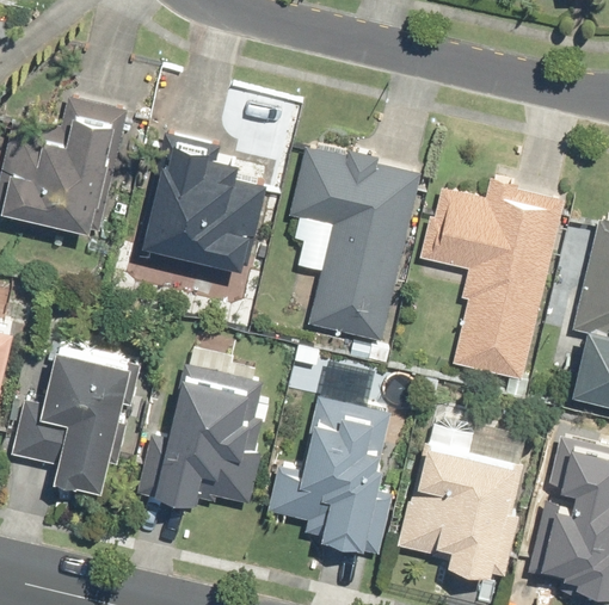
[(0,211),(102,234),(129,110),(68,97),(61,128),(13,117),(0,176),(0,211)]
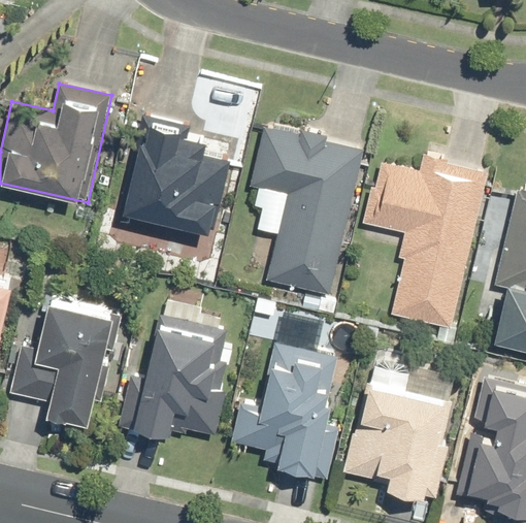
[(142,116),(121,211),(207,232),(214,203),(221,205),(231,159),(204,153),(206,141),(188,137),(191,126),(142,116)]
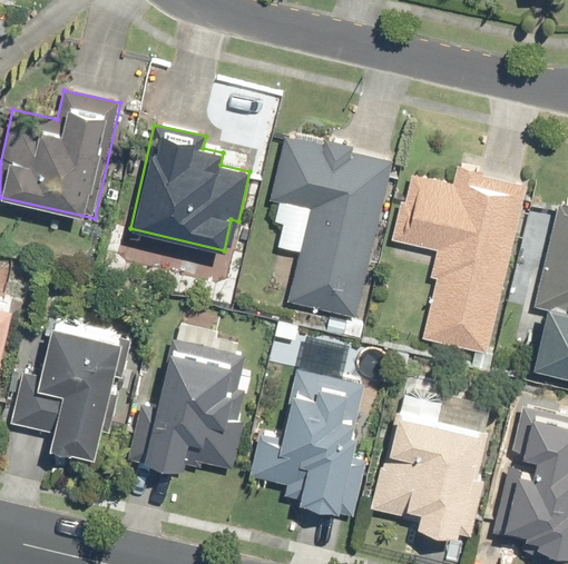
[(322,146),(283,137),(267,203),(307,211),(286,303),(356,319),(393,162),(351,152),(353,146),(324,139),(322,146)]
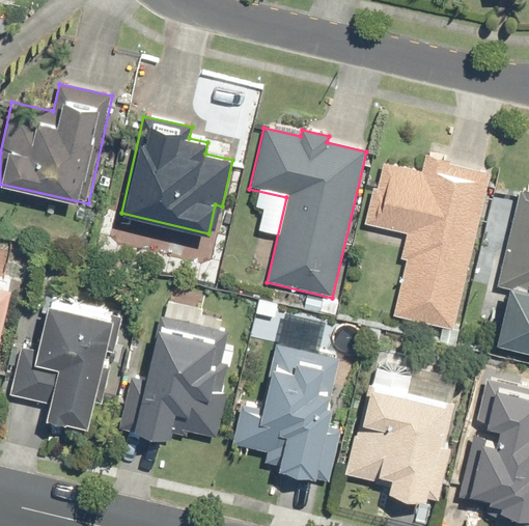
[(392,316),(454,331),(492,173),(449,164),(450,160),(423,154),(419,170),(379,161),(363,225),(406,234),(399,260),(405,263),(392,316)]
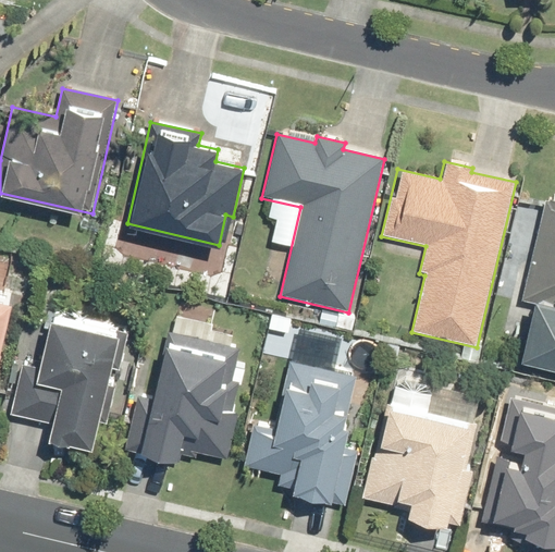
[(554,201),(545,199),(521,302),(534,305),(522,355),(554,363),(554,201)]
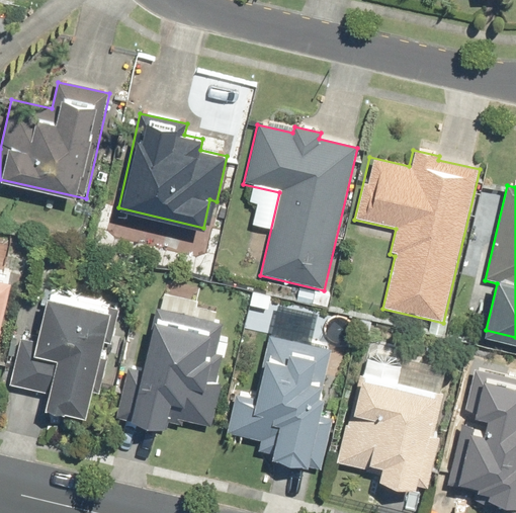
[(0,339),(14,279),(0,276),(0,339)]
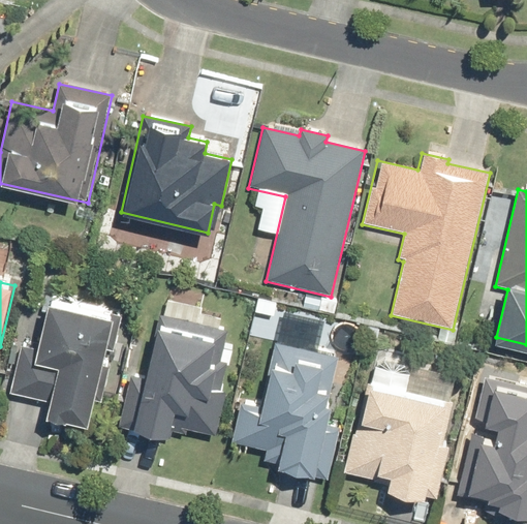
[(96,427),(121,314),(47,298),(35,347),(21,344),(9,394),(47,403),(43,415),(96,427)]
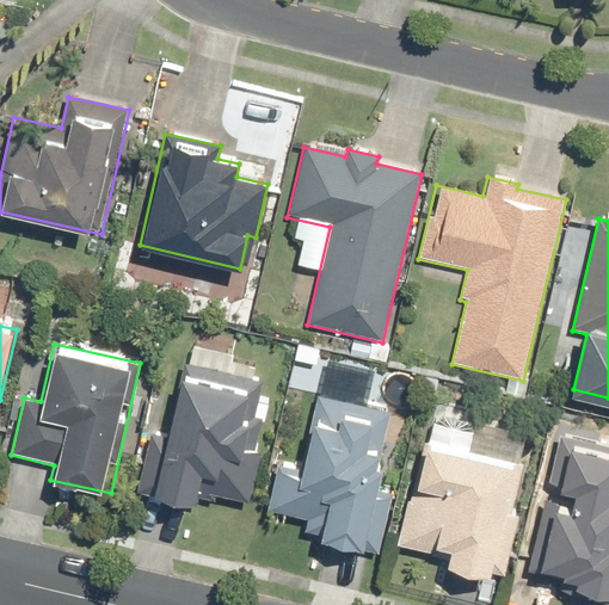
[(151,432),(136,495),(194,508),(198,492),(251,505),(270,420),(258,418),(266,384),(254,382),(258,368),(234,363),(235,356),(186,345),(166,436),(151,432)]
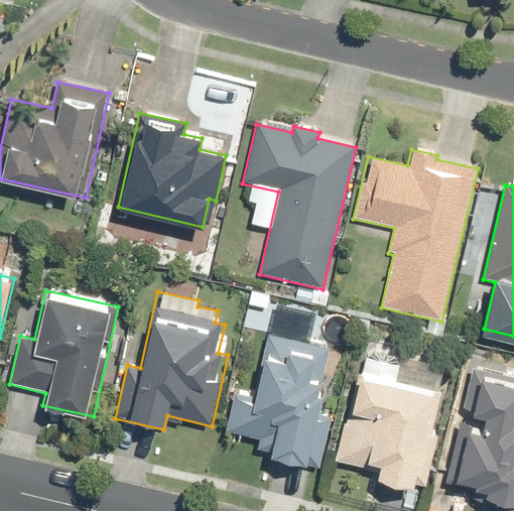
[(305,464),(332,348),(268,334),(254,395),(235,391),(226,431),(271,441),(268,455),(305,464)]
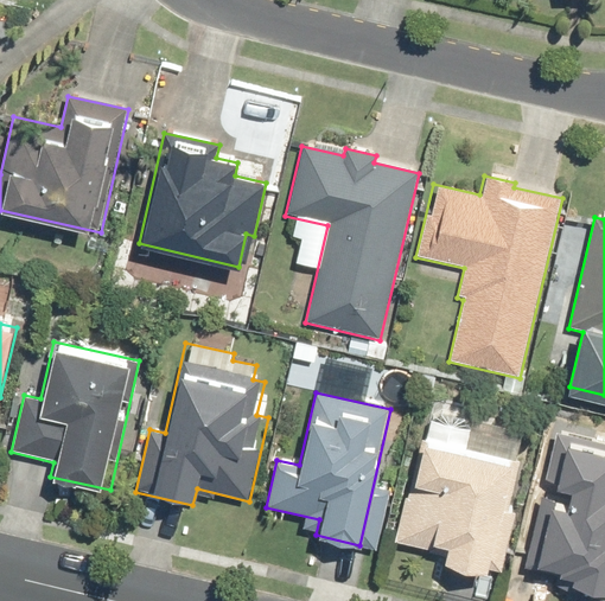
[(494,574),(521,461),(418,438),(393,542),(443,554),(440,561),(494,574)]
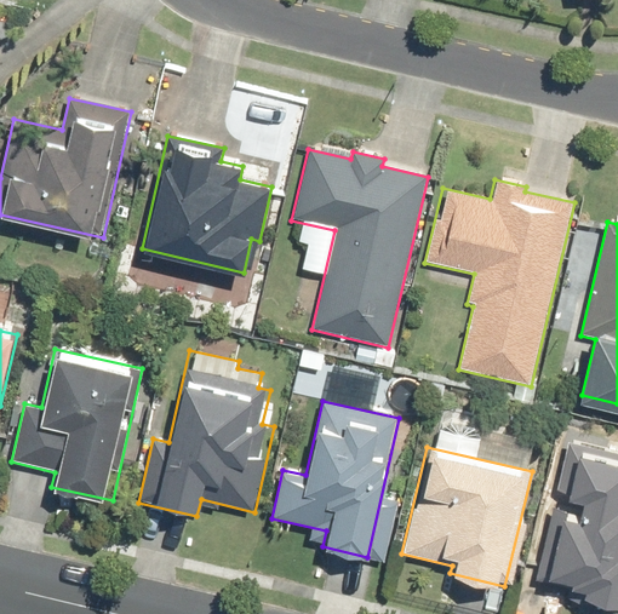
[(566,602),(617,613),(617,492),(614,492),(614,497),(583,489),(578,512),(553,506),(536,583),(570,590),(566,602)]
